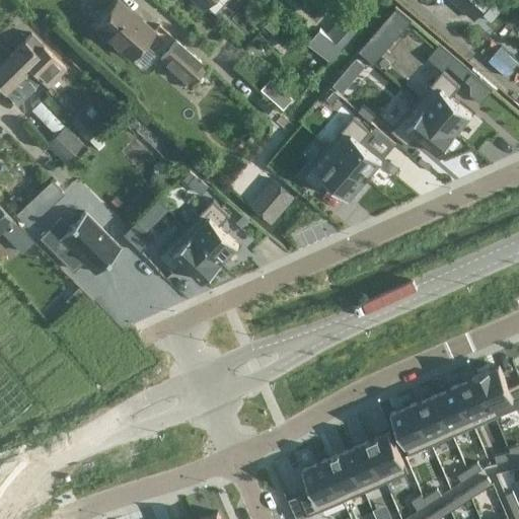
[(452,0),(475,19),(491,0),(452,0)]
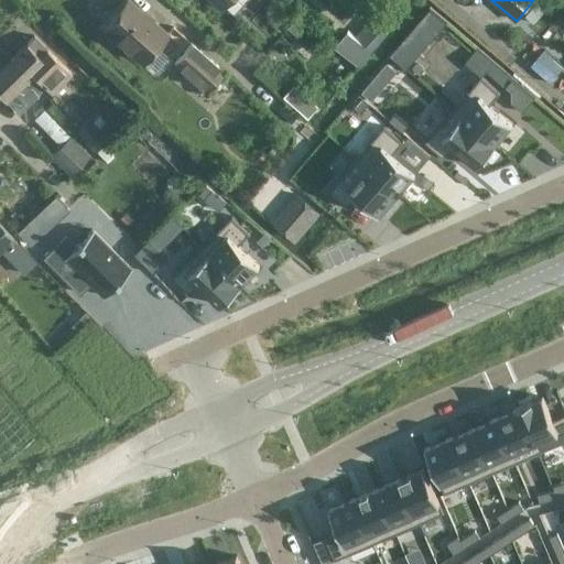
[(127,1),(104,28),(142,62),(166,35),(127,1)]
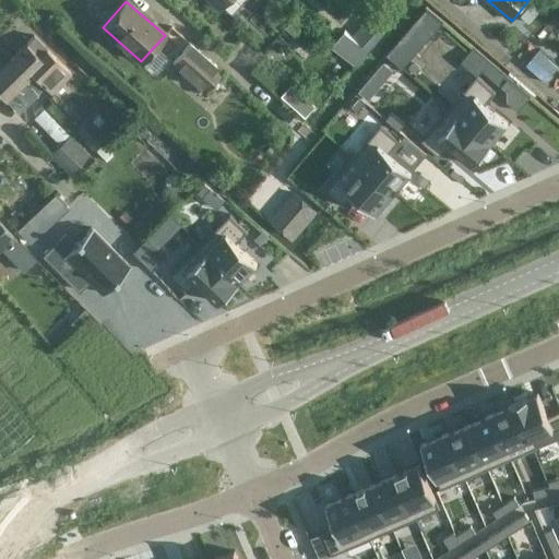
[(426,8),(388,54),(403,68),(442,22),(426,9),(426,8)]
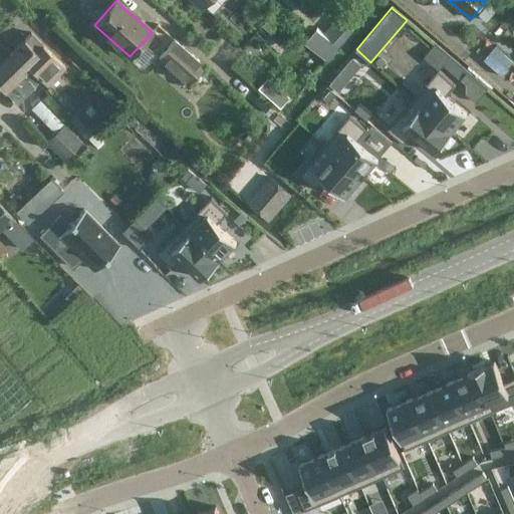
[(317,27),(305,41),(326,60),(353,29),(349,25),(339,17),(324,34),(317,27)]
